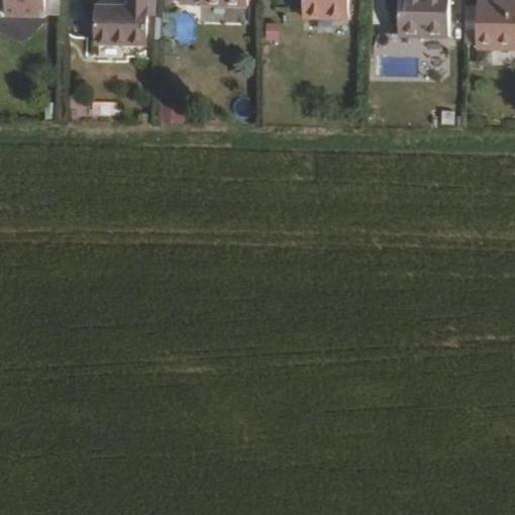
[(2,0),(2,17),(43,17),(43,15),(42,0),(2,0)]
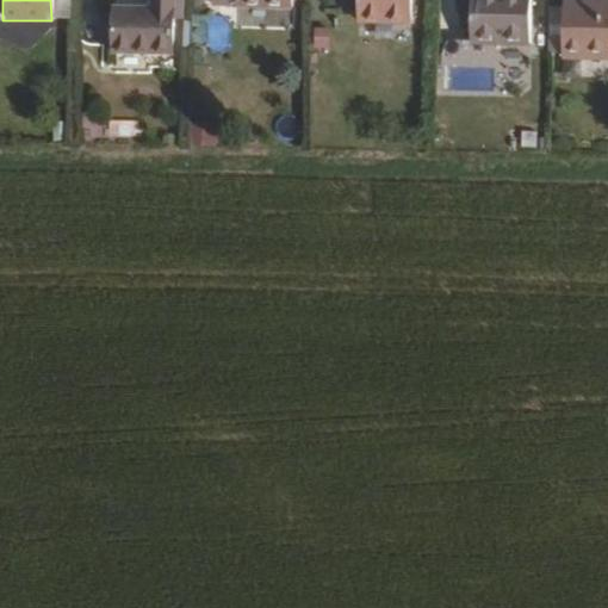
[(50,0),(51,18),(69,18),(68,0),(50,0)]
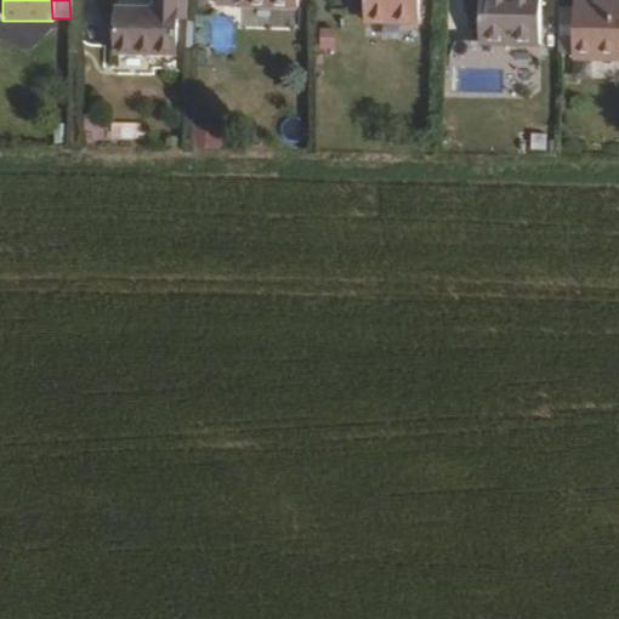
[(151,0),(151,5),(112,5),(109,55),(175,55),(176,20),(176,0),(151,0)]
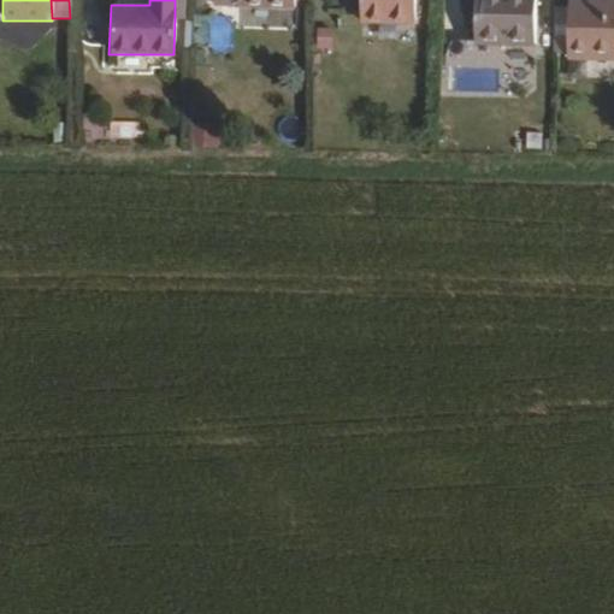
[(175,0),(175,19),(183,19),(182,46),(190,46),(192,19),(186,19),(186,0),(175,0)]
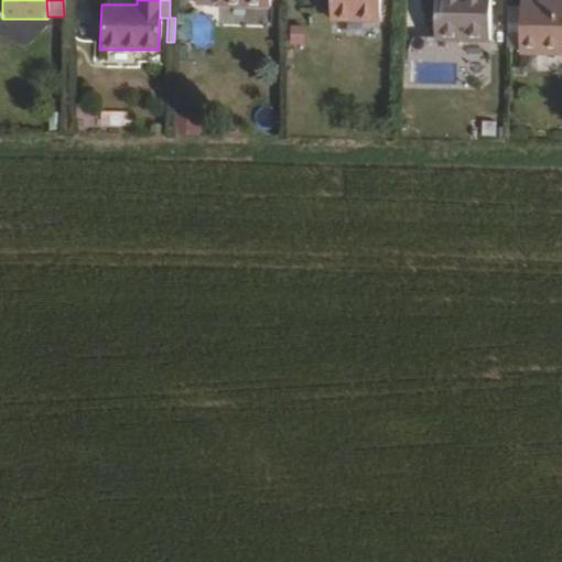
[(327,0),(327,21),(345,21),(361,21),(378,21),(378,0),(327,0)]
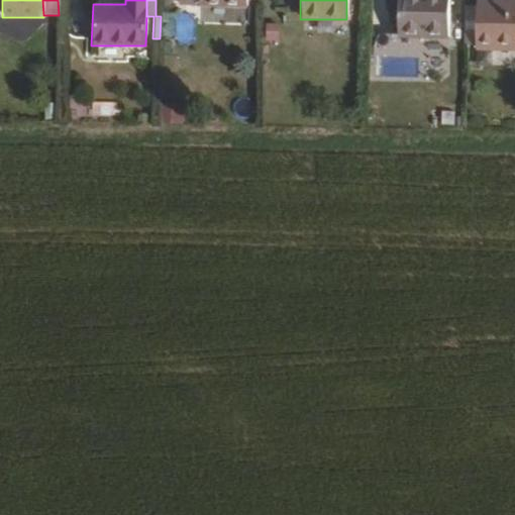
[(397,0),(397,37),(447,38),(447,0),(397,0)]
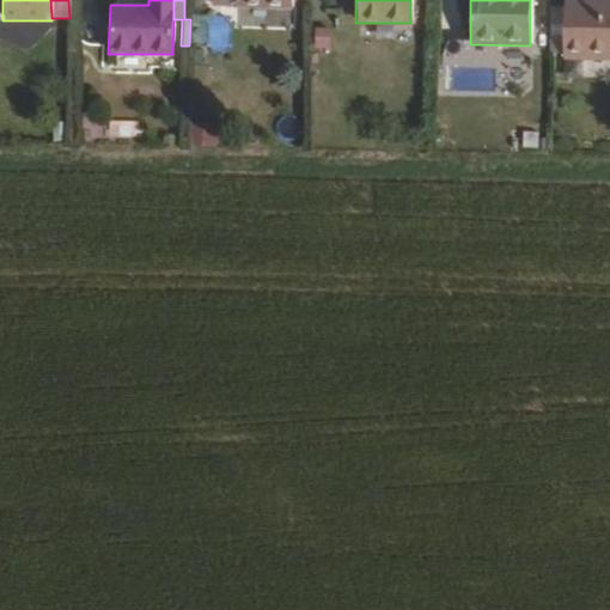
[(562,60),(609,59),(609,0),(563,0),(562,6),(562,53),(562,60)]
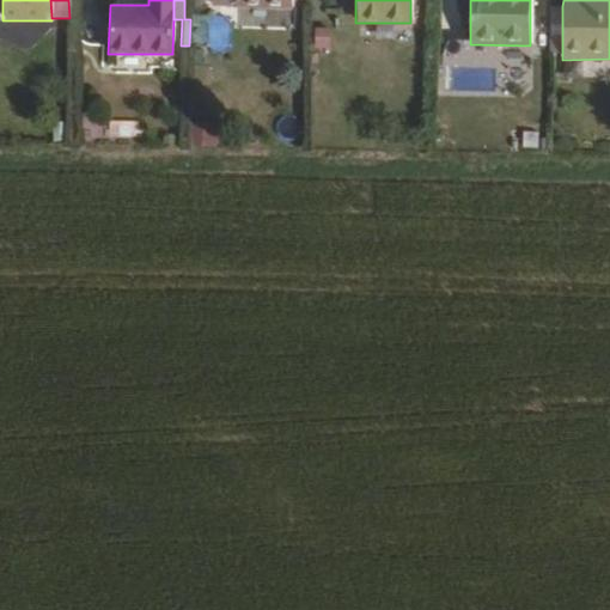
[(562,53),(562,6),(548,6),(548,53),(562,53)]
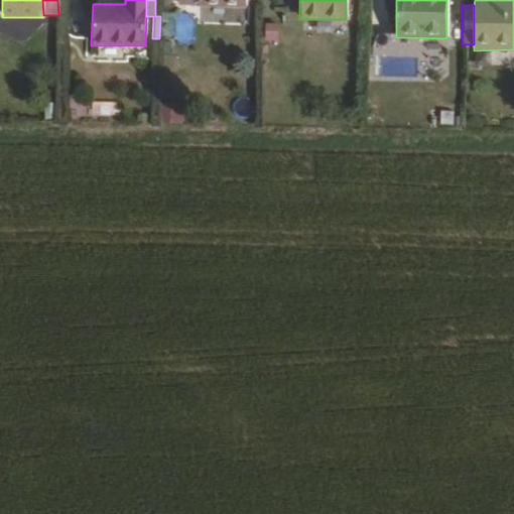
[(193,41),(191,13),(171,14),(171,42),(193,41)]
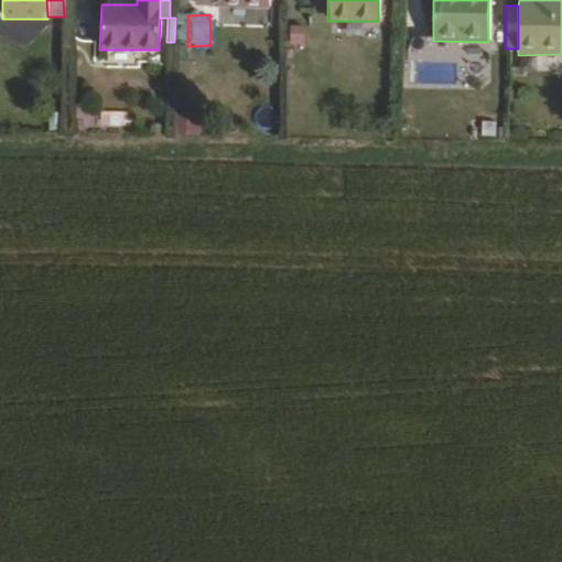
[(361,21),(345,21),(345,34),(361,34),(361,21)]
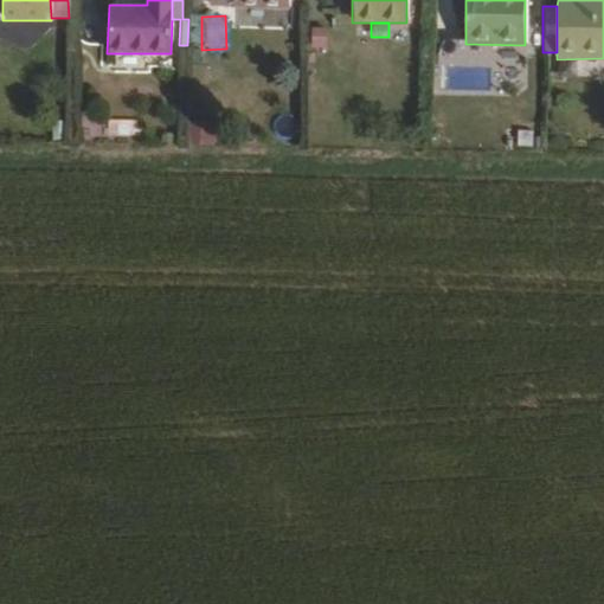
[(325,26),(309,26),(309,47),(325,47),(325,26)]
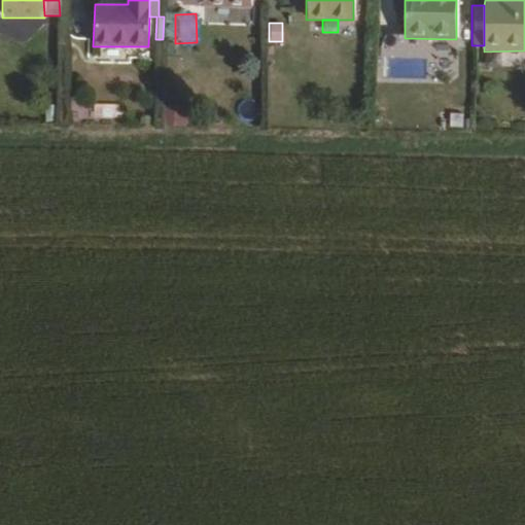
[(121,117),(121,103),(95,102),(95,117),(121,117)]
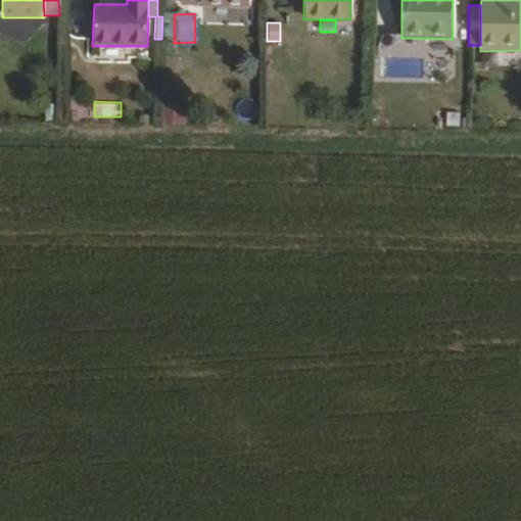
[(184,104),(161,103),(159,124),(183,125),(184,104)]
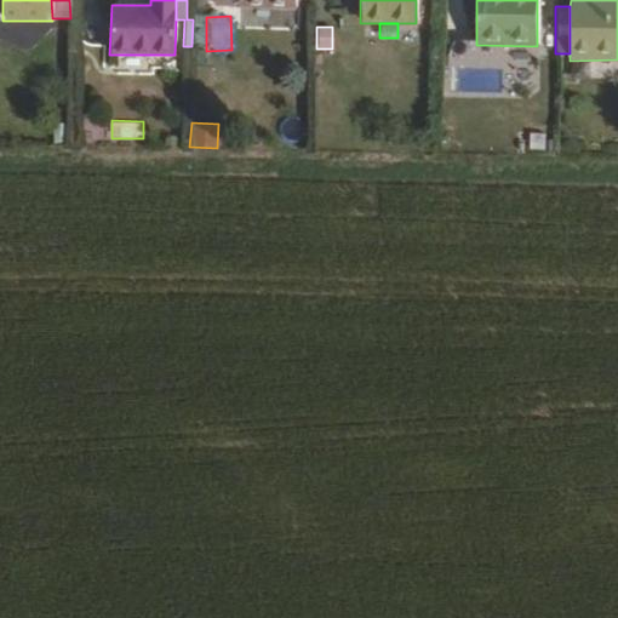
[(544,135),(528,133),(527,148),(543,149),(544,135)]
